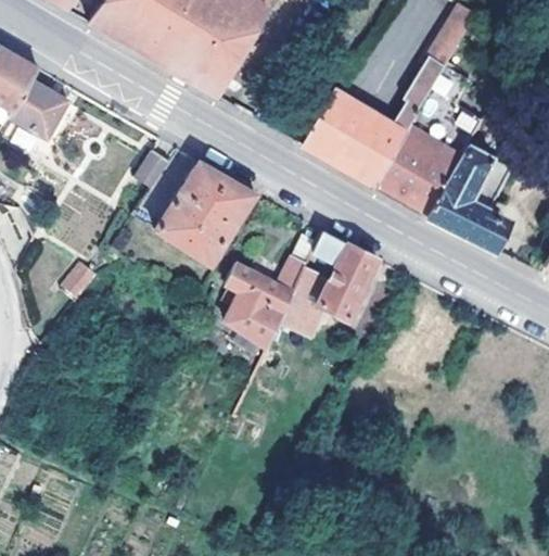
[(104,0),(89,21),(216,95),(268,0),(104,0)]
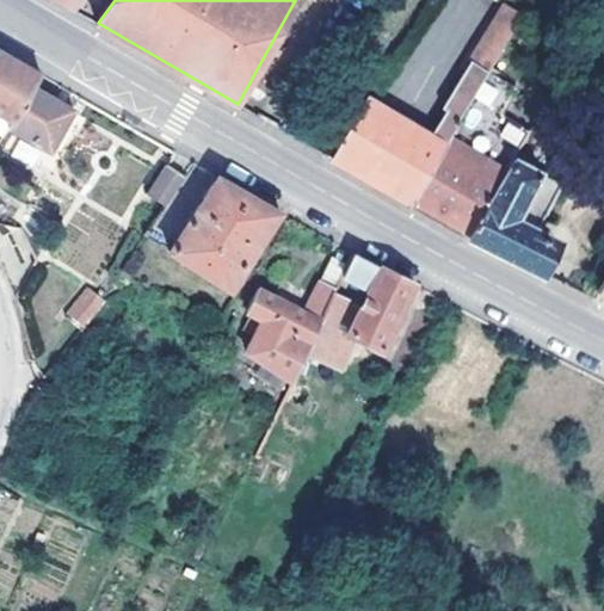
[(369,99),(333,158),(369,178),(410,201),(487,71),(522,13),(507,5),(443,107),(448,111),(432,135),(376,103),(369,99)]
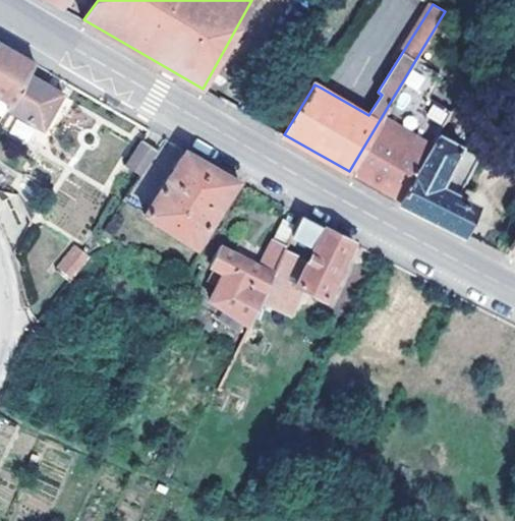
[(0,100),(10,108),(31,74),(38,64),(0,43),(0,100)]
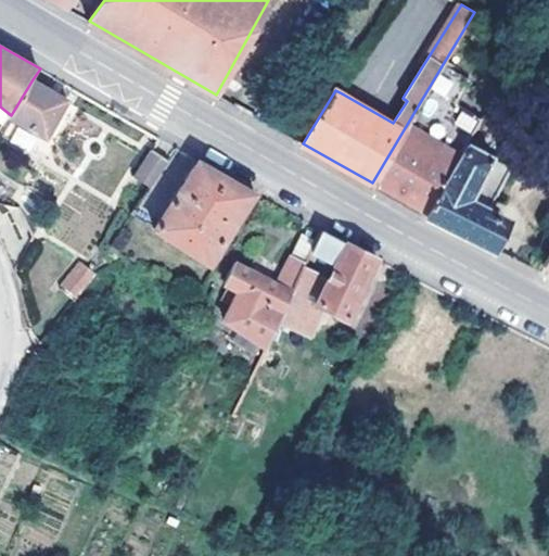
[(443,64),(372,182),(396,197),(423,213),(455,161),(428,144),(438,127),(468,78),(443,64)]
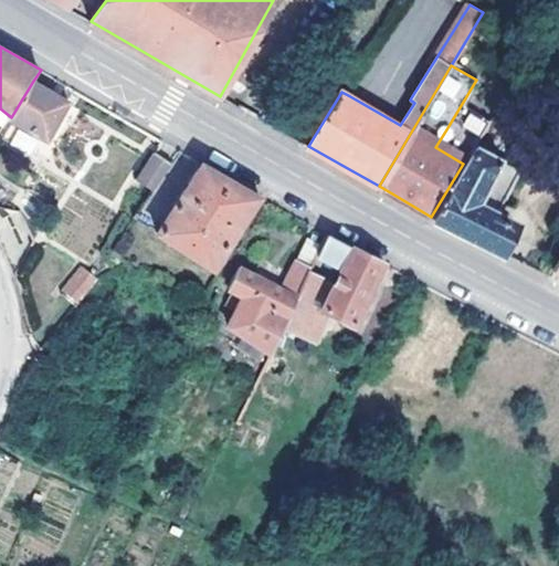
[(33,81),(11,117),(49,139),(71,103),(33,81)]
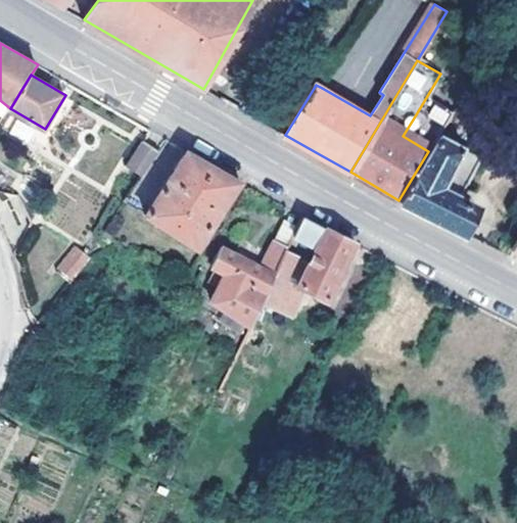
[(0,120),(10,108),(0,100),(0,120)]
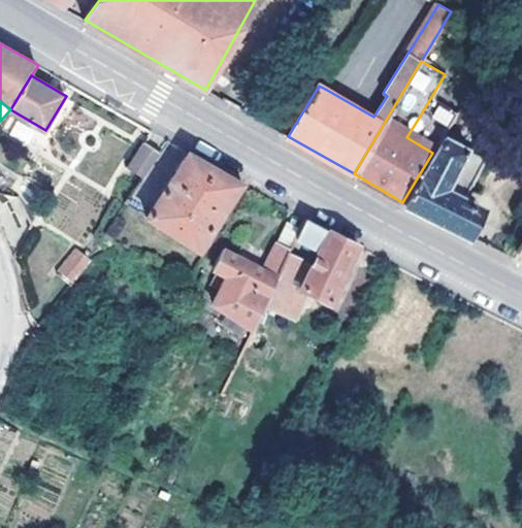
[(432,153),(442,136),(443,134),(417,121),(406,137),(432,153)]
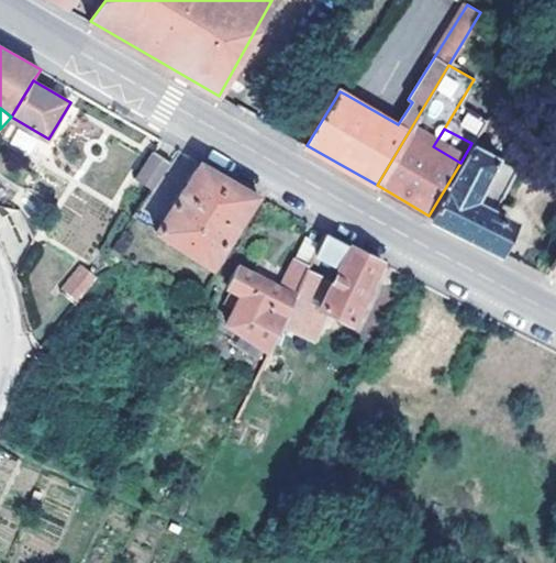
[(460,163),(429,216),(493,247),(498,246),(509,223),(492,213),(496,208),(500,200),(515,168),(470,145),(460,163)]
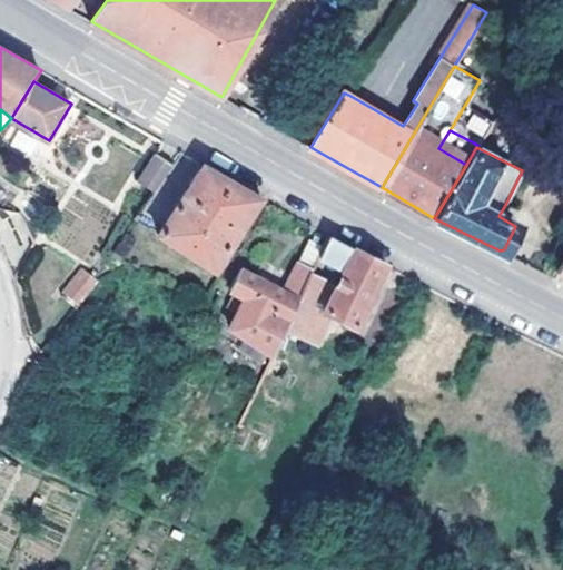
[(139,180),(155,190),(174,164),(157,154),(139,180)]
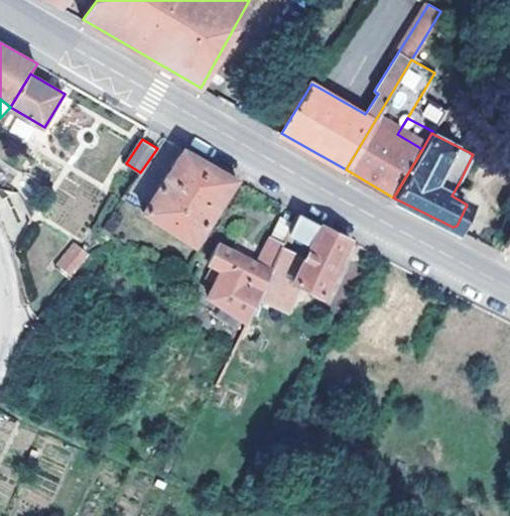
[(239,178),(185,148),(143,209),(193,243),(239,178)]
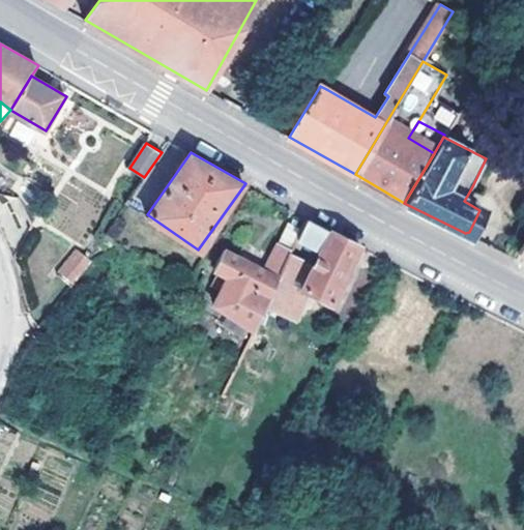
[(32,224),(17,199),(2,209),(16,234),(32,224)]
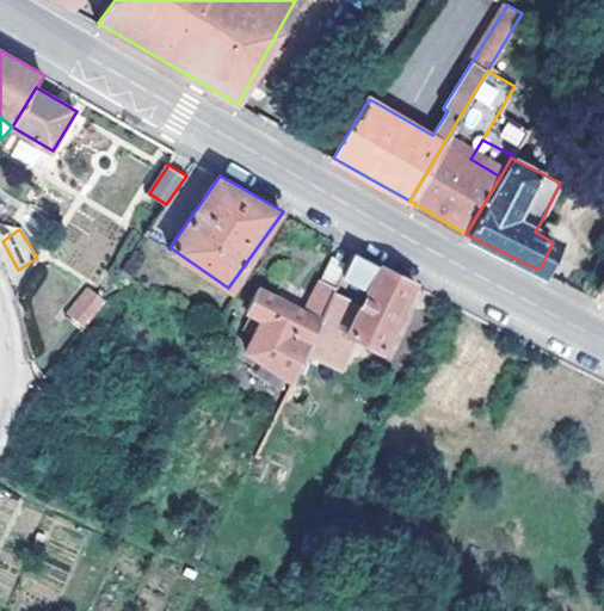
[(121,270),(130,275),(143,255),(135,247),(121,270)]
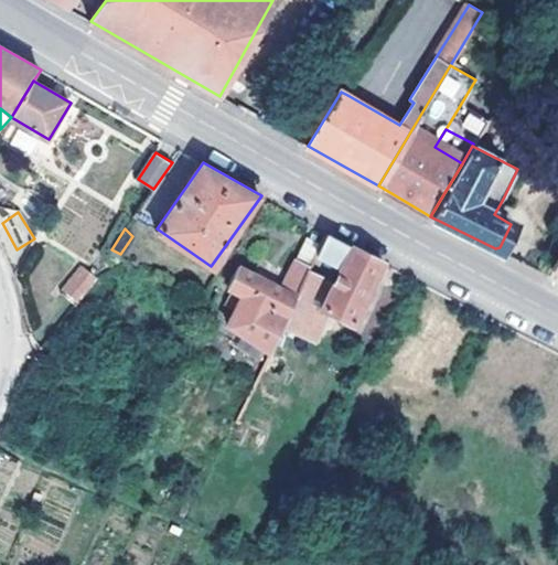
[(322,244),(317,255),(341,267),(332,288),(321,310),(324,311),(347,321),(379,259),(328,233),(322,244)]
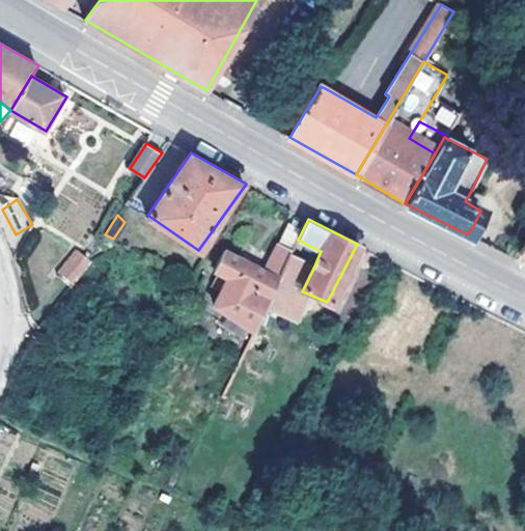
[(281,242),(294,248),(298,240),(303,229),(291,224),(281,242)]
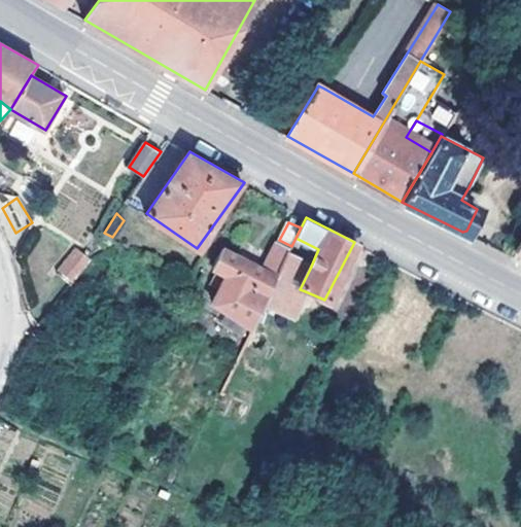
[(221,286),(213,300),(252,324),(264,305),(286,257),(291,246),(279,240),(264,268),(227,248),(213,267),(221,272),(215,283),(221,286)]
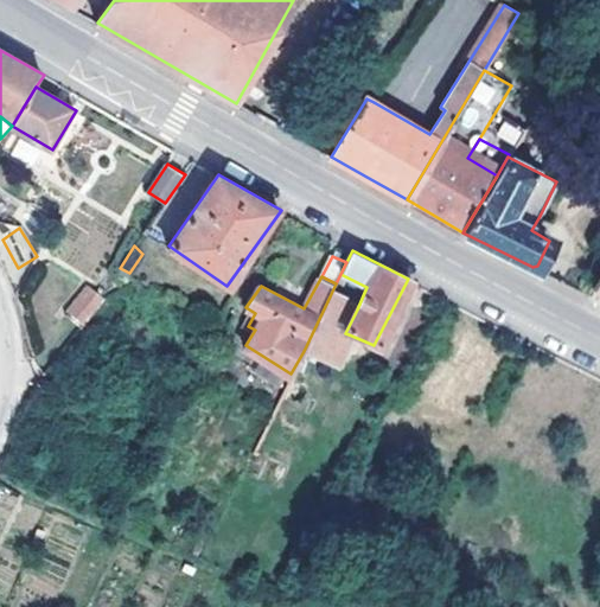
[(59,320),(77,333),(102,300),(83,287),(59,320)]
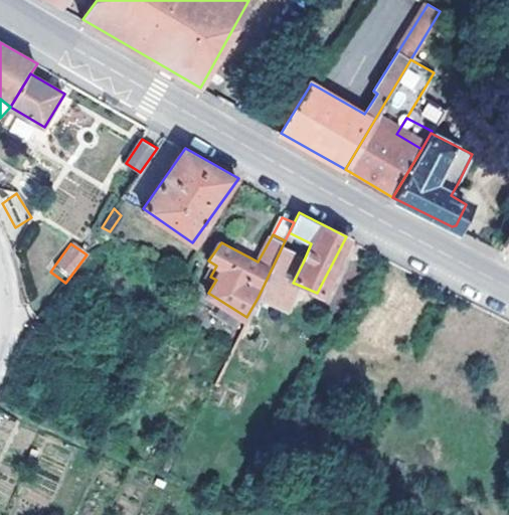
[(280,251),(258,298),(283,310),(296,284),(293,283),(303,263),(280,251)]
